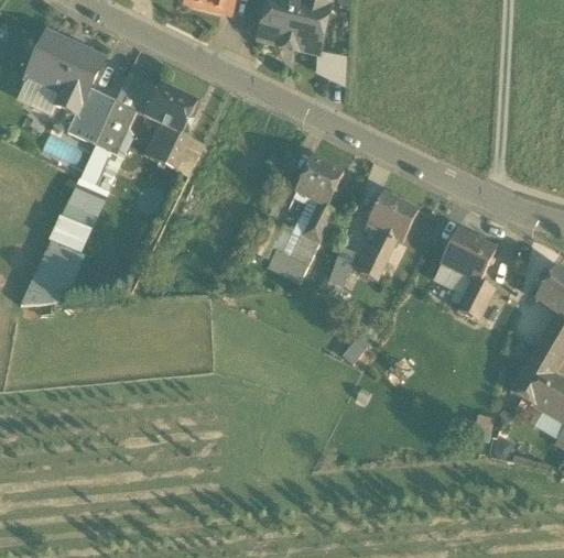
[(186,0),(186,2),(229,12),(232,0),(186,0)]
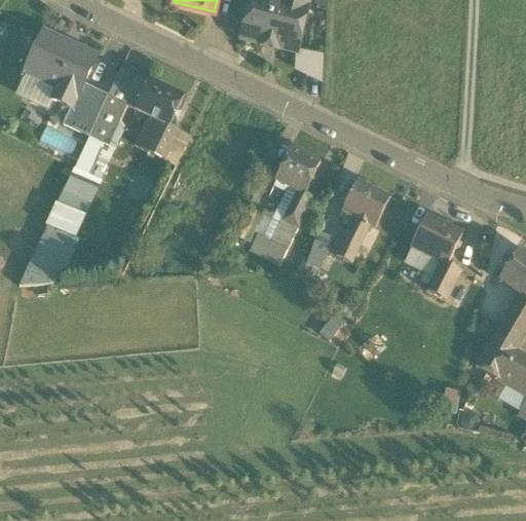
[(277,44),(295,48),(306,5),(305,5),(306,0),(251,0),(241,35),(260,39),(259,41),(277,45),(277,44)]
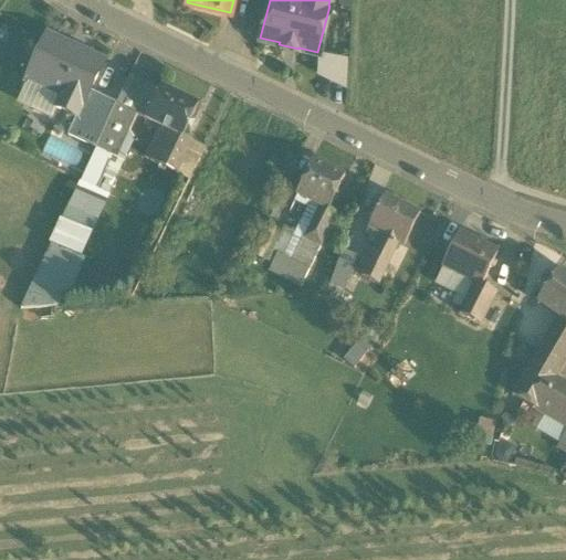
[(46,32),(25,76),(60,93),(54,104),(75,114),(76,115),(88,88),(103,59),(46,32)]
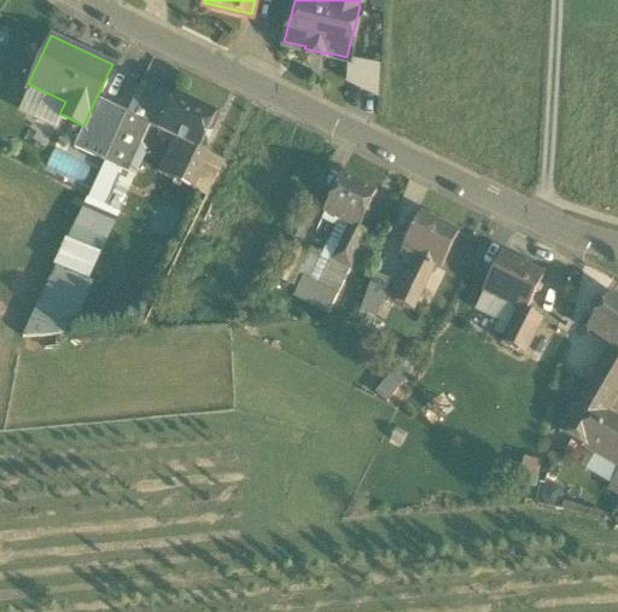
[(347,82),(378,97),(380,60),(348,59),(347,82)]
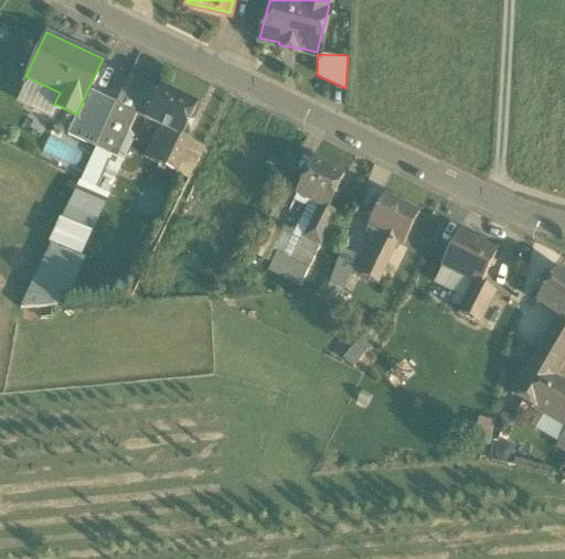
[(136,113),(144,116),(157,88),(128,74),(115,100),(136,111),(136,113)]
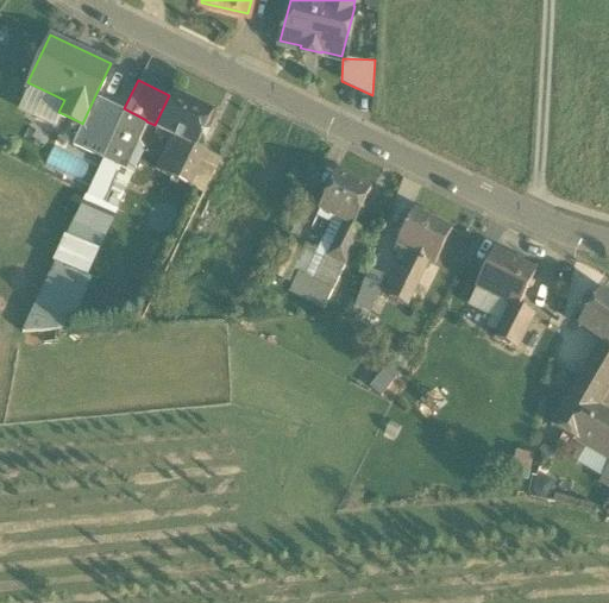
[(54,121),(58,112),(64,100),(27,82),(26,85),(29,86),(24,98),(25,108),(54,121)]
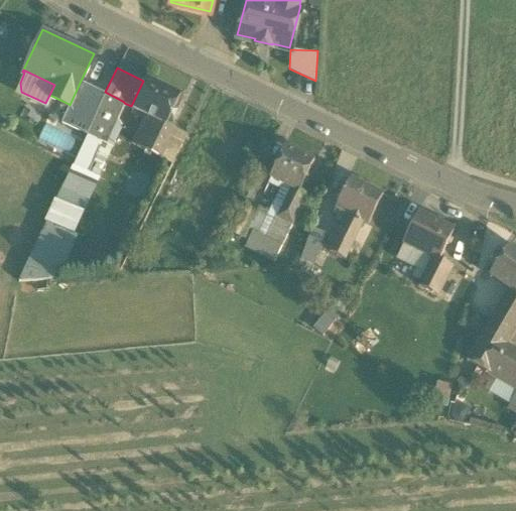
[(131,106),(147,114),(165,122),(165,121),(179,93),(146,76),(143,81),(131,106)]
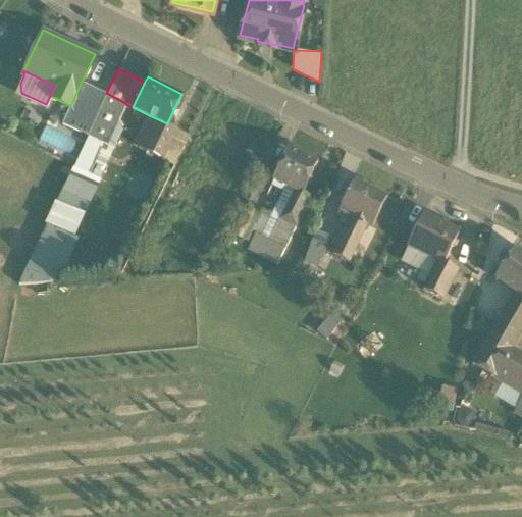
[(88,134),(92,123),(106,93),(82,82),(70,106),(69,105),(61,121),(88,134)]
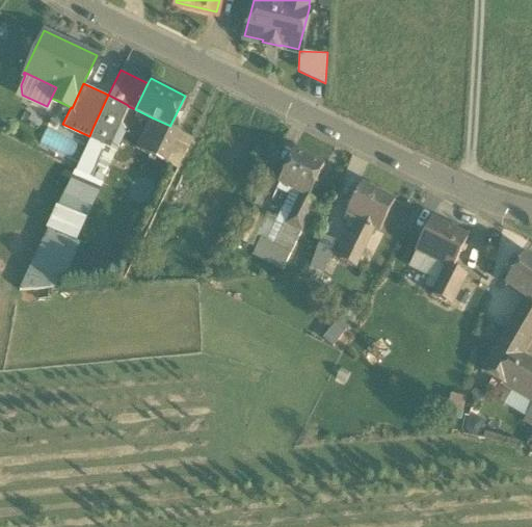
[(128,105),(108,95),(94,126),(114,135),(128,106),(128,105)]
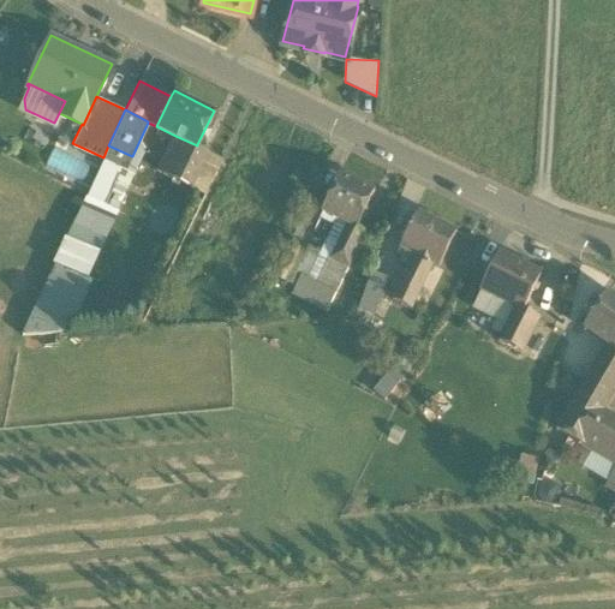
[(208,150),(197,144),(197,145),(175,136),(159,169),(191,185),(208,151),(208,150)]
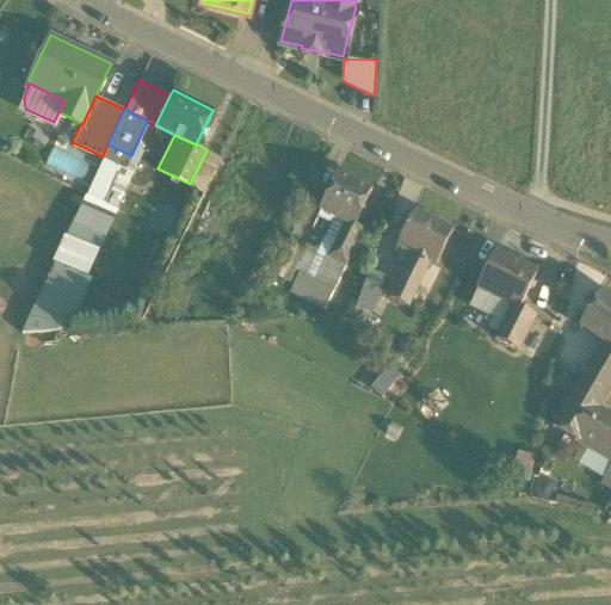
[(86,192),(116,207),(137,159),(131,155),(107,144),(103,156),(86,192)]
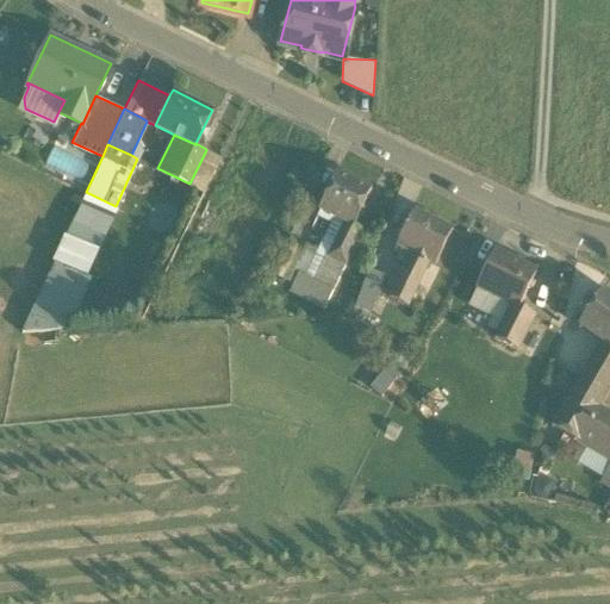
[(190,184),(203,190),(218,156),(206,150),(190,184)]
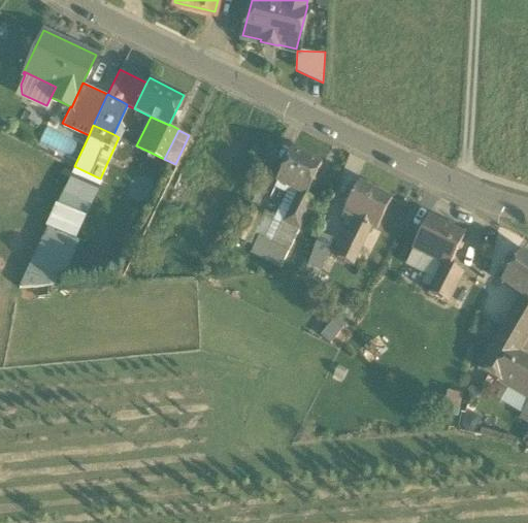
[(194,161),(202,143),(189,137),(172,171),(187,177),(194,161)]
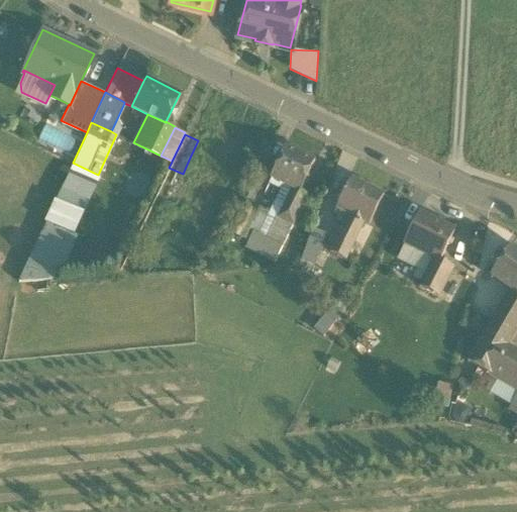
[(271,176),(291,186),(299,189),(314,158),(285,143),(270,175),(271,176)]
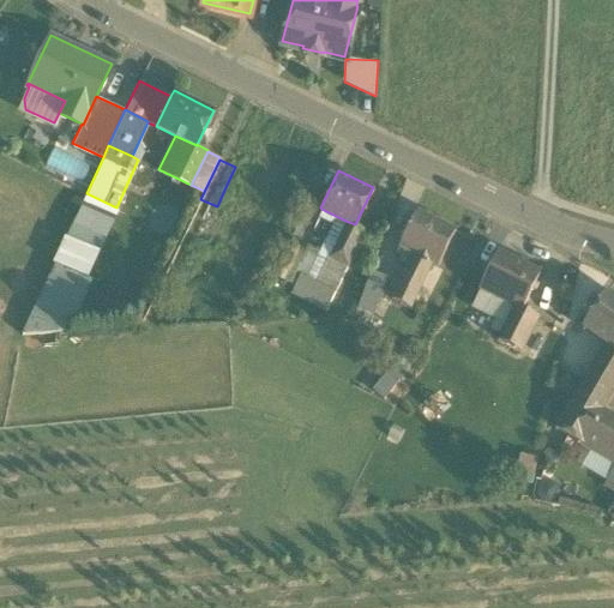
[(97,250),(116,208),(86,193),(67,235),(97,250)]
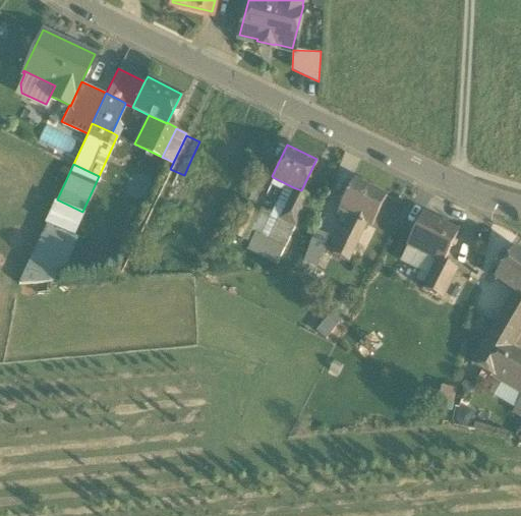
[(282,188),(271,211),(259,233),(268,237),(278,216),(279,216),(293,187),(273,177),(270,182),(282,188)]
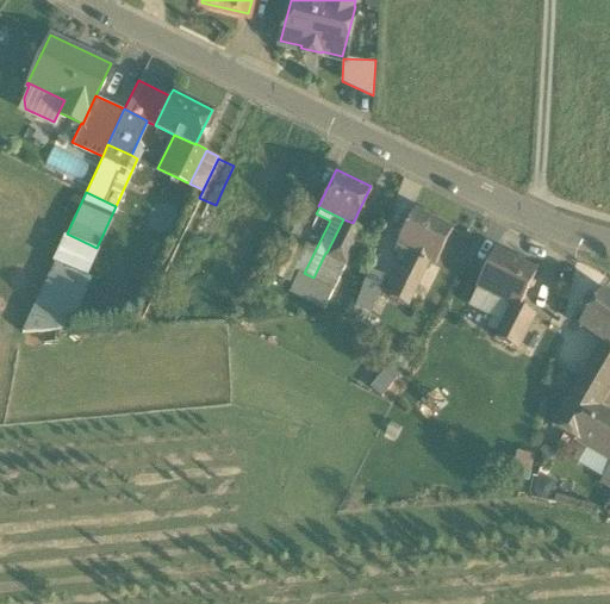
[(396,243),(410,250),(429,259),(434,262),(452,226),(414,207),(396,243)]
